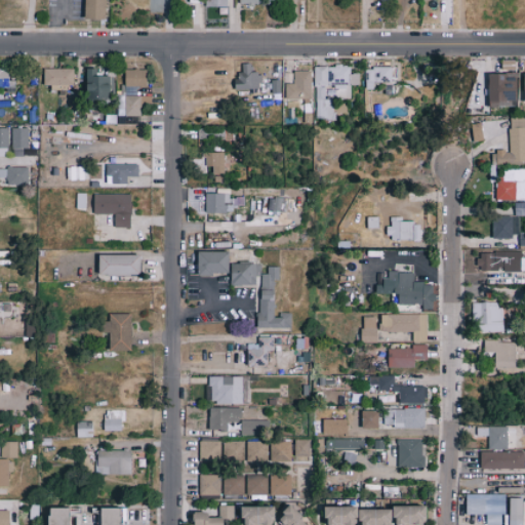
[(86,0),(86,18),(108,18),(107,0),(86,0)]
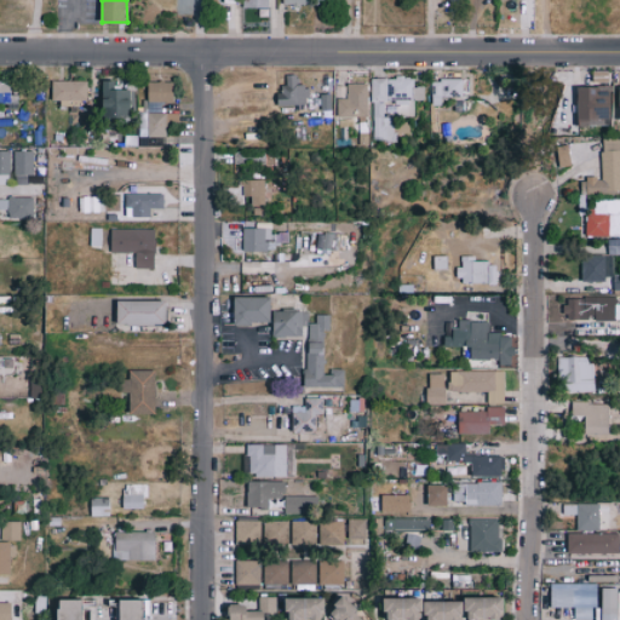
[(191,0),(181,0),(176,0),(176,12),(193,12),(191,0)]
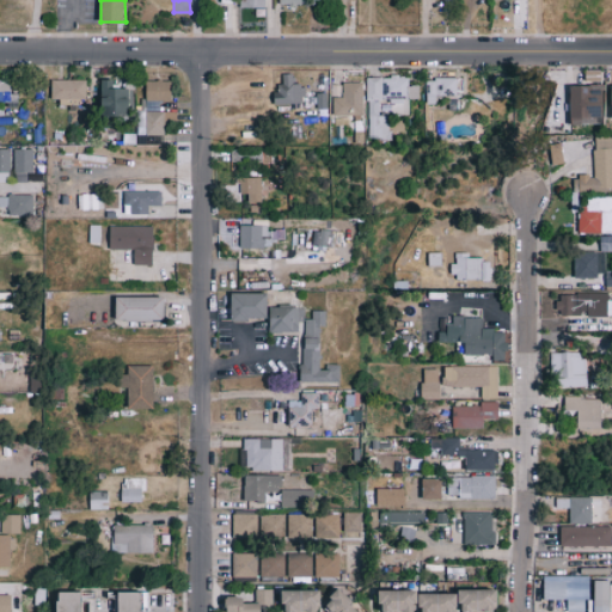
[(277,103),(304,104),(305,85),(293,84),(293,73),(279,73),(277,103)]
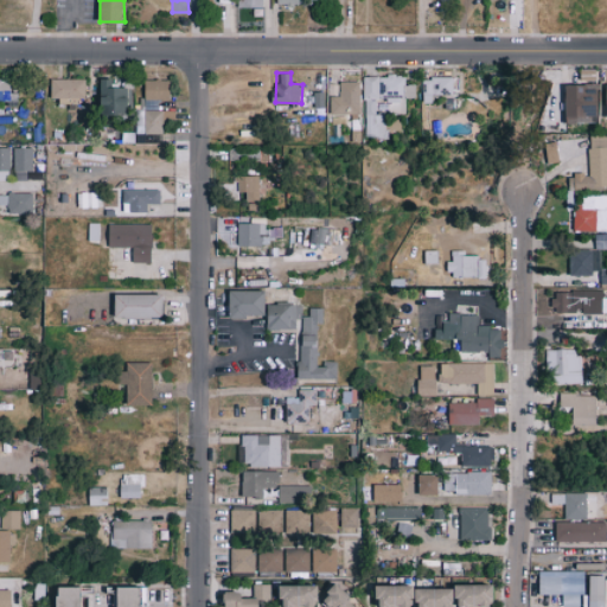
[(363,139),(385,139),(385,114),(377,114),(377,97),(388,97),(388,114),(406,114),(406,97),(416,97),(416,84),(404,84),(404,76),(364,75),(363,139)]
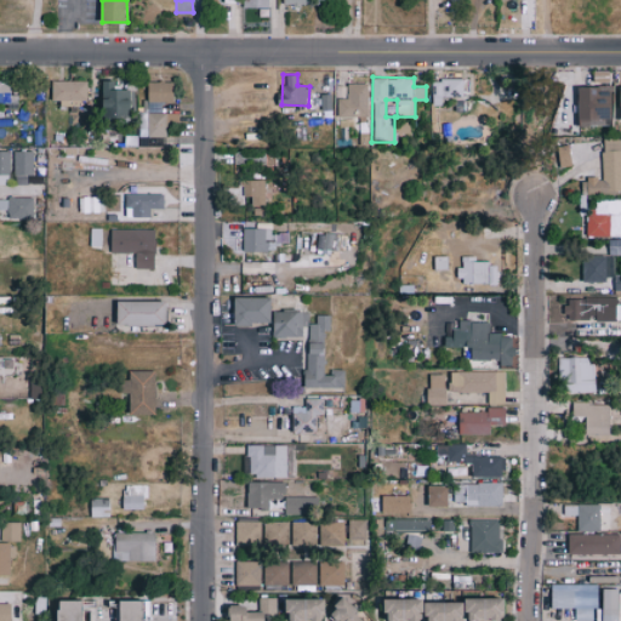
[(463,79),(432,79),(432,104),(443,104),(443,98),(463,98),(463,79)]
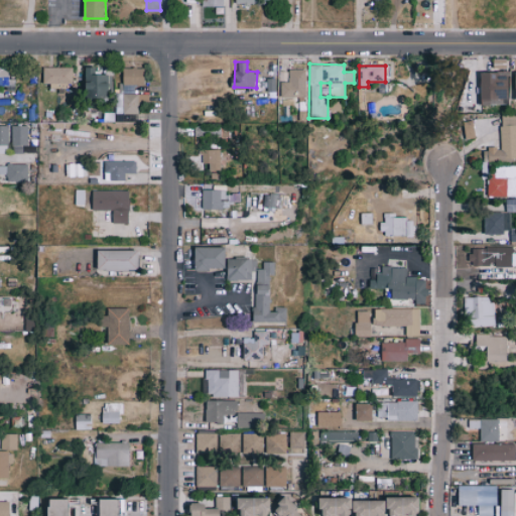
[(0,67),(0,86),(15,87),(15,79),(8,79),(9,67),(0,67)]
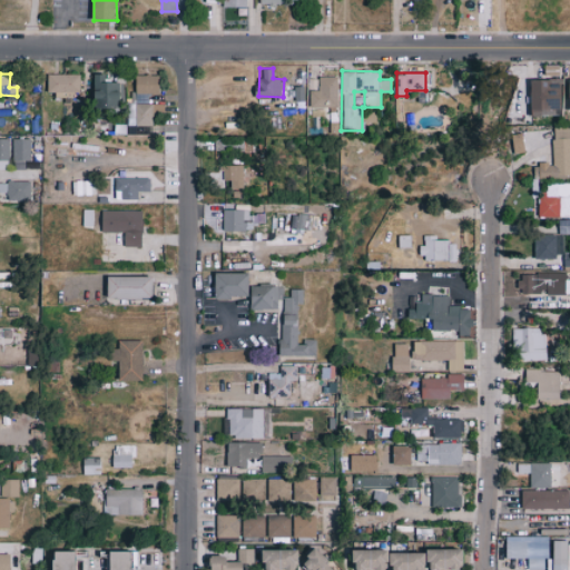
[(80,75),(48,74),(48,94),(80,94),(80,75)]
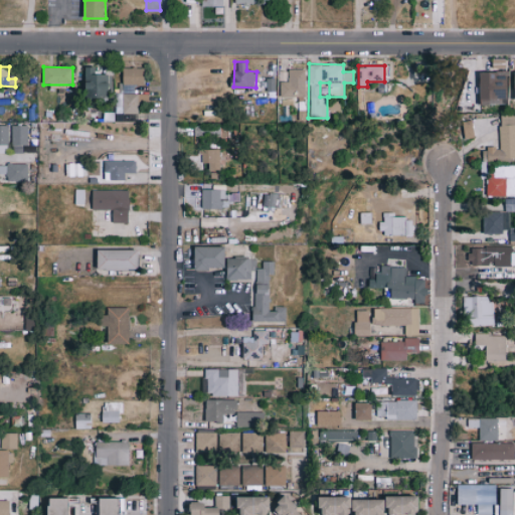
[(93,73),(92,66),(86,66),(86,97),(110,97),(110,73),(93,73)]
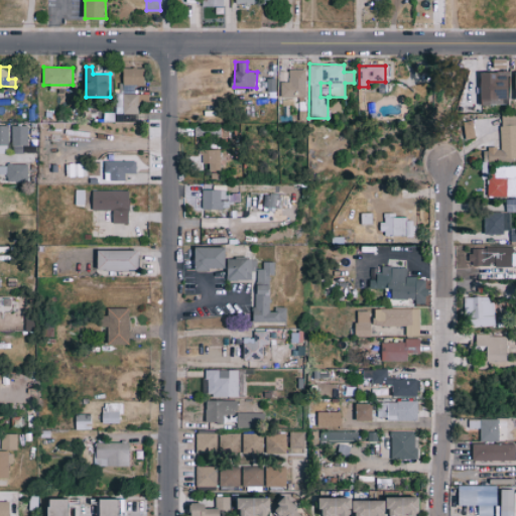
[(144,68),(122,68),(122,85),(144,85),(144,68)]
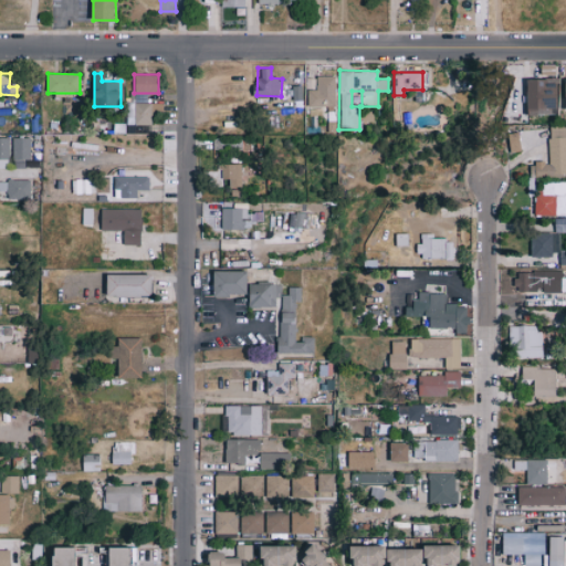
[(307,106),(336,106),(335,75),(315,76),(316,90),(307,90),(307,106)]
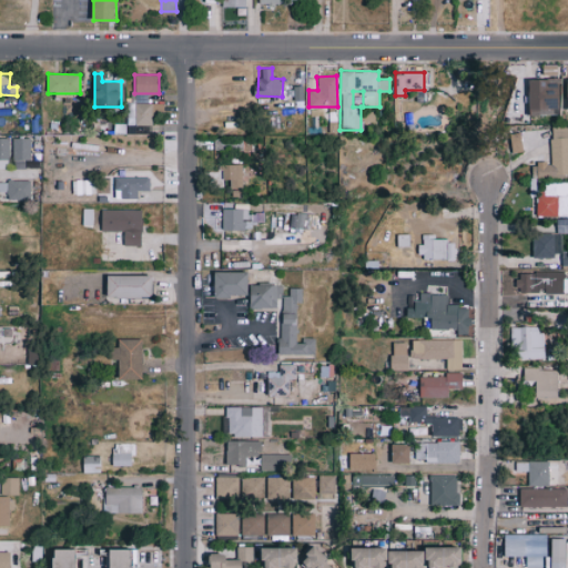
[(529,78),(528,114),(559,114),(560,79),(529,78)]
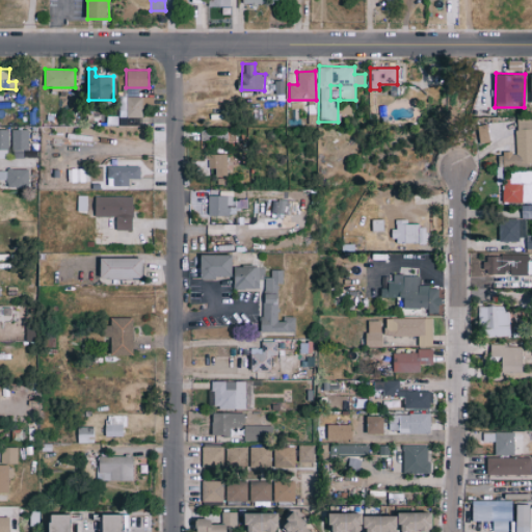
[(138,87),(121,86),(120,125),(141,125),(142,97),(137,97),(138,87)]
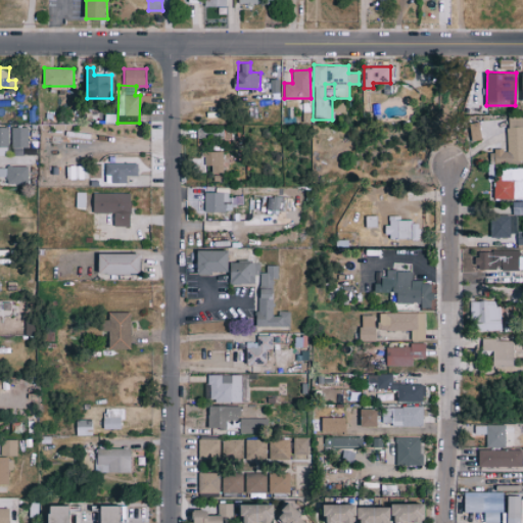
[(522,116),(507,116),(508,151),(490,151),(490,162),(522,162),(522,116)]
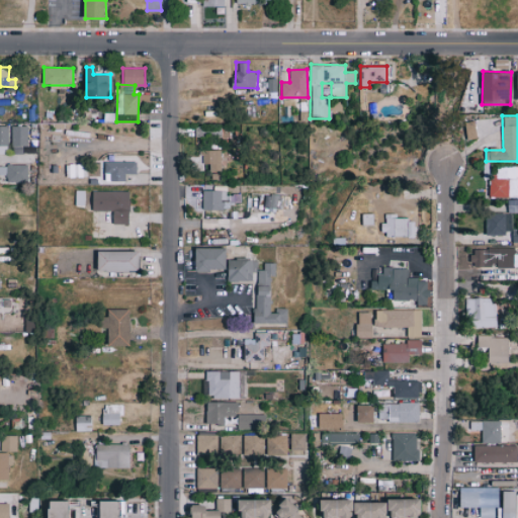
[(11,146),(27,146),(27,125),(11,125),(11,146)]
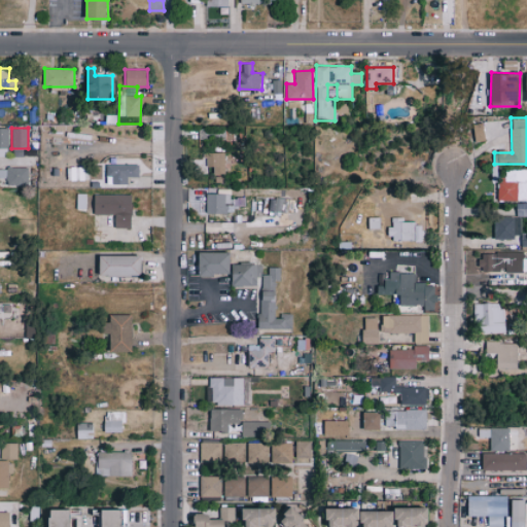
[(226,173),(225,151),(206,152),(207,167),(213,166),(213,174),(226,173)]
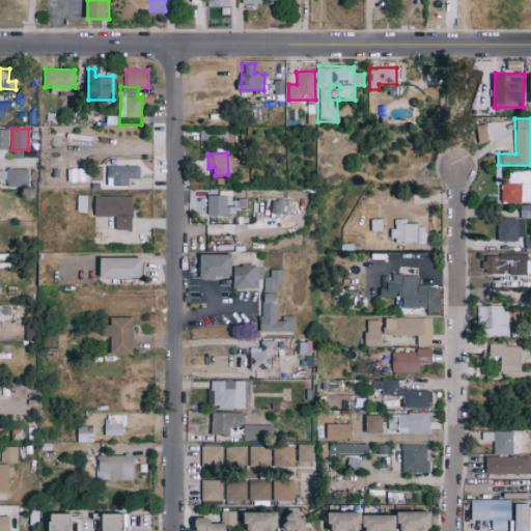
[(130,185),(130,178),(140,178),(140,165),(108,165),(108,186),(130,185)]
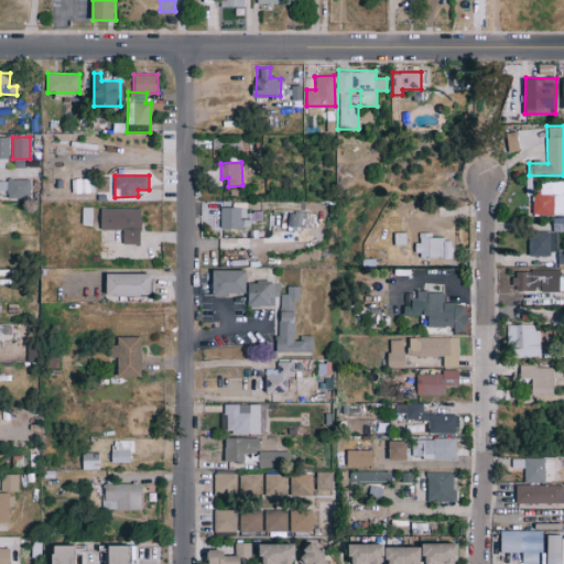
[(31,180),(0,179),(0,188),(8,190),(7,197),(30,198),(31,180)]
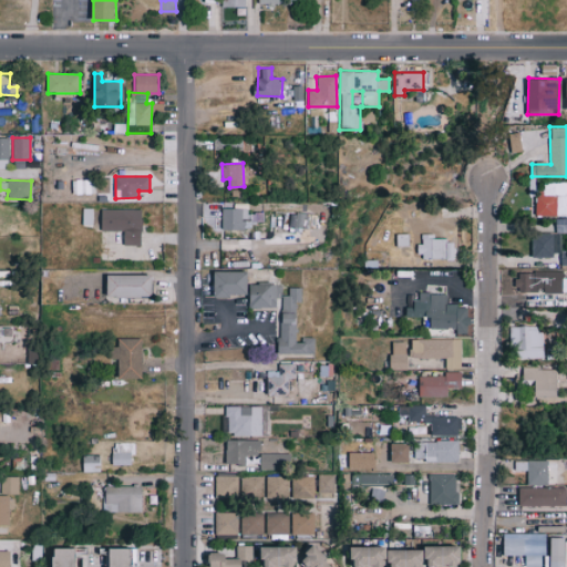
[(75,194),(95,193),(94,179),(75,179),(75,194)]
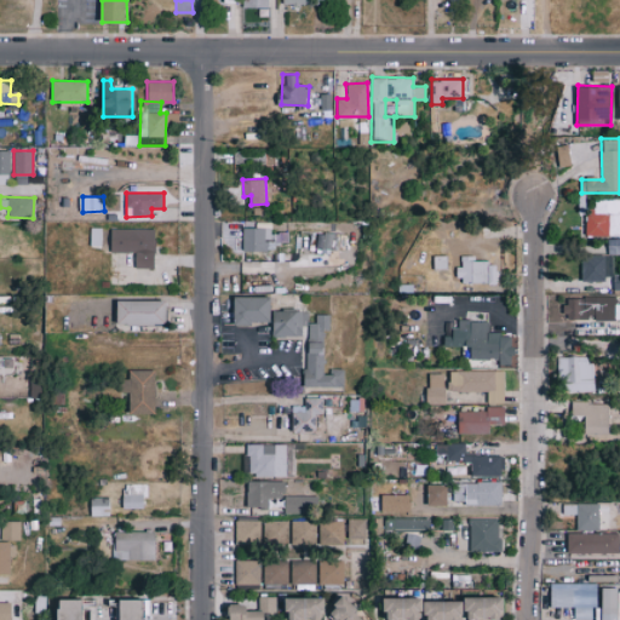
[(585,212),(585,235),(607,235),(608,199),(597,199),(597,212),(585,212)]
